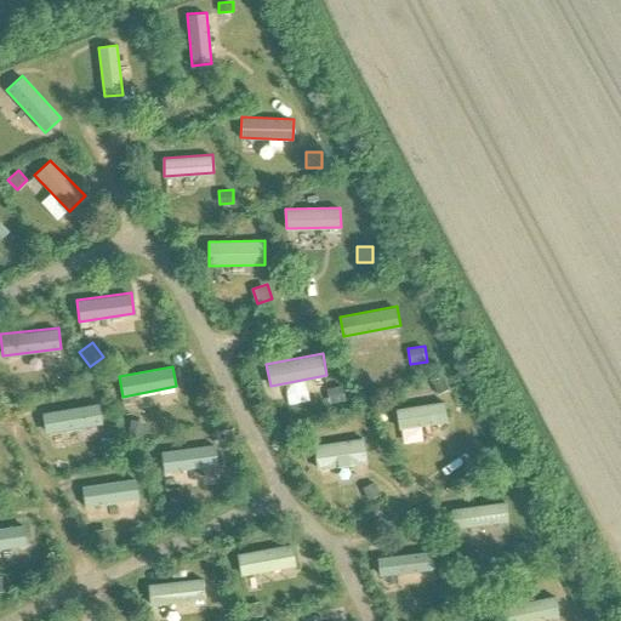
[(444,376),(433,380),(438,396),(449,392),(444,376)]
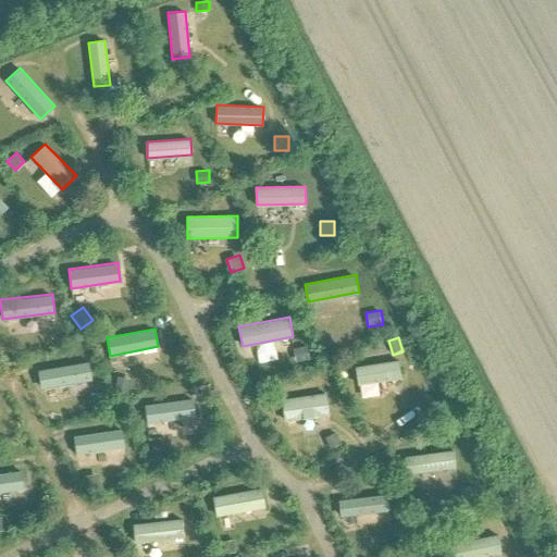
[(309,346),(293,348),(296,363),(311,360),(309,346)]
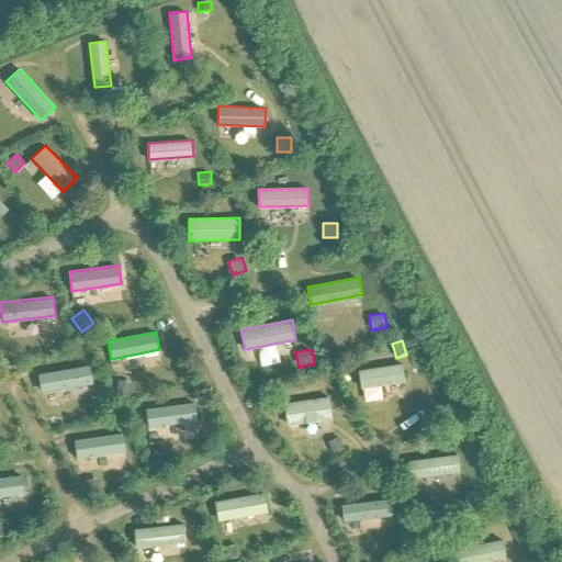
[(404,363),(359,369),(361,389),(406,383),(404,363)]
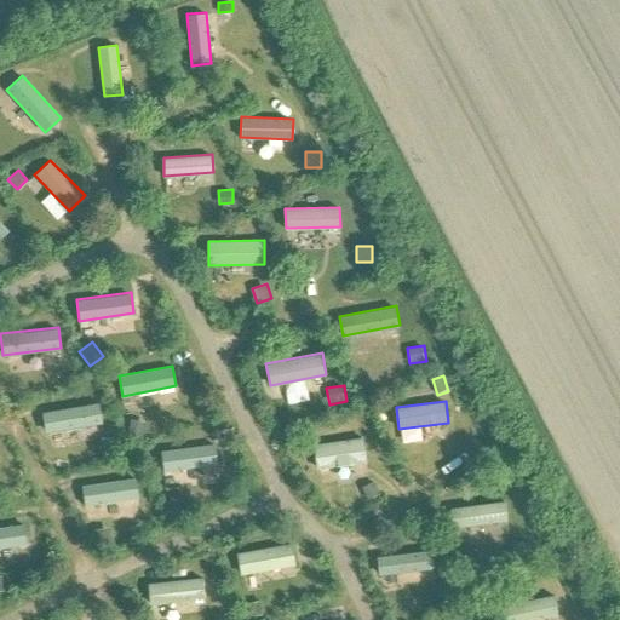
[(99,402),(41,412),(45,432),(103,423),(99,402)]
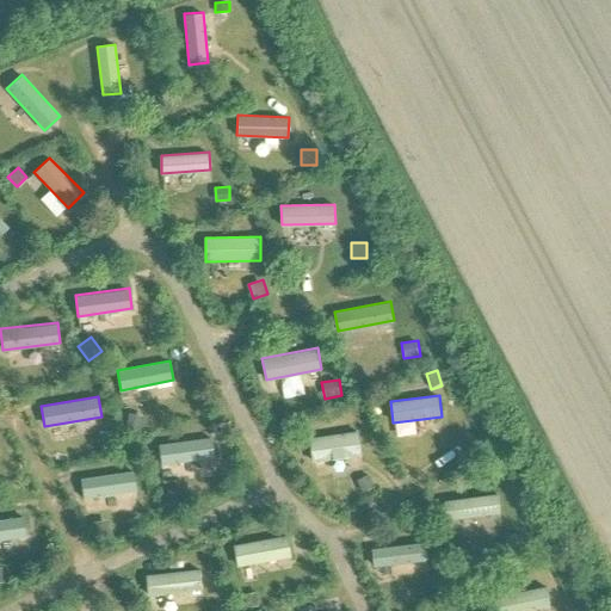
[(144,415),(128,412),(125,427),(141,431),(144,415)]
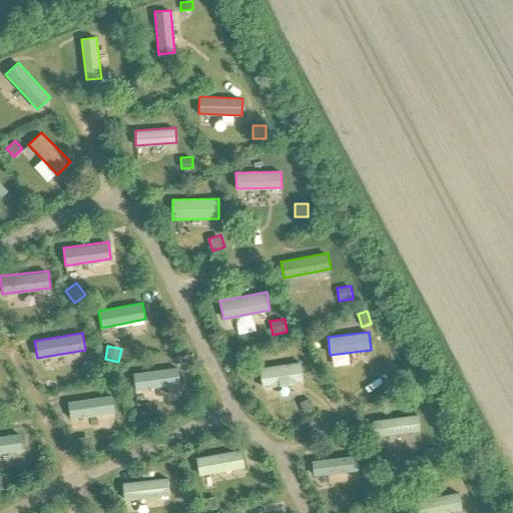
[(98,360),(83,362),(85,375),(100,373),(98,360)]
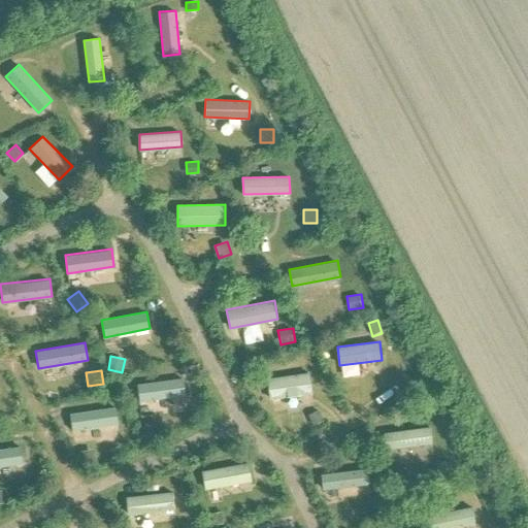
[(310,372),(267,377),(270,398),(312,393),(310,372)]
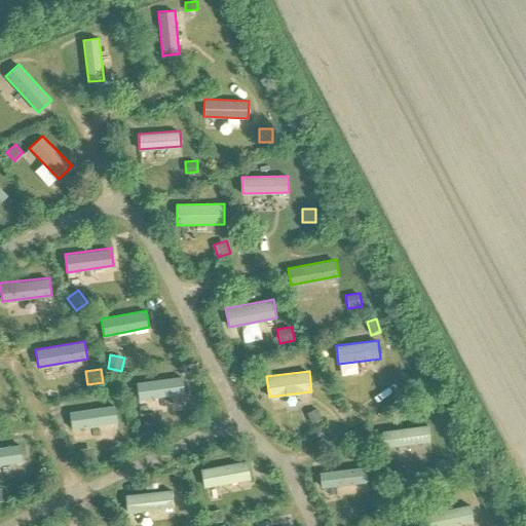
[(183,376),(137,382),(139,399),(185,393),(183,376)]
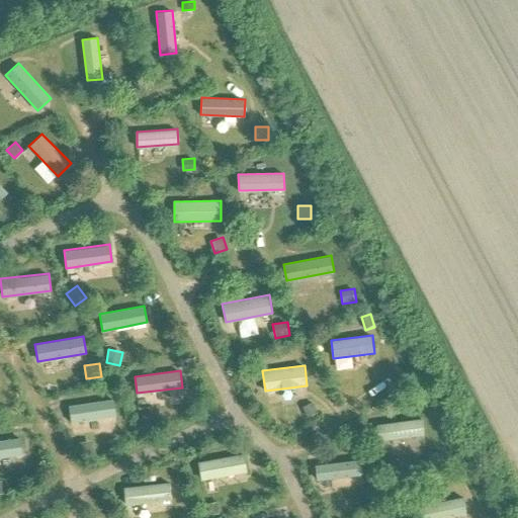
[(113,399),(69,406),(71,422),(116,415),(113,399)]
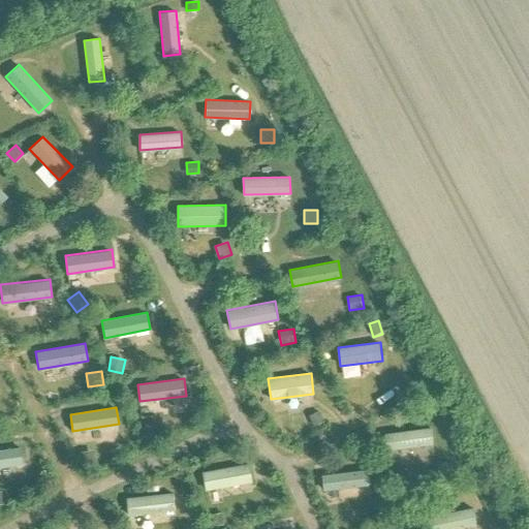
[(320,408),(309,414),(314,426),(327,421),(320,408)]
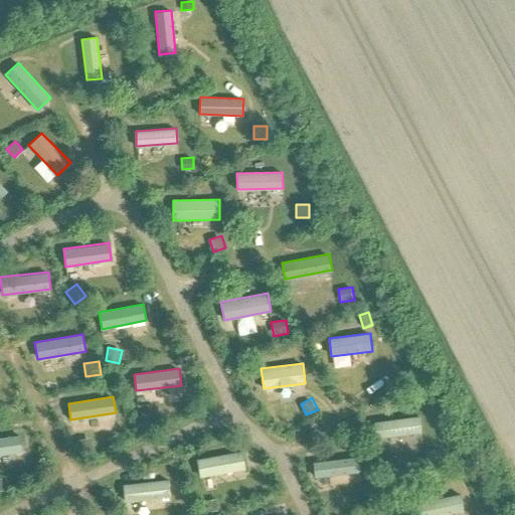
[(153,416),(140,413),(137,423),(150,426),(153,416)]
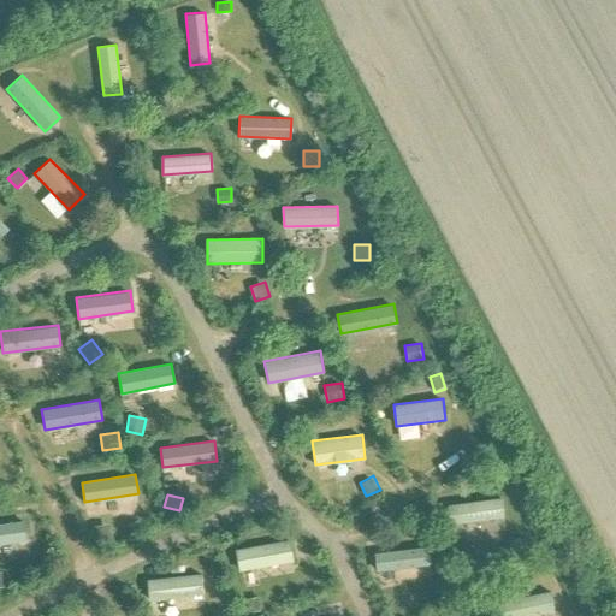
[(502,497),(448,504),(450,523),(504,517),(502,497)]
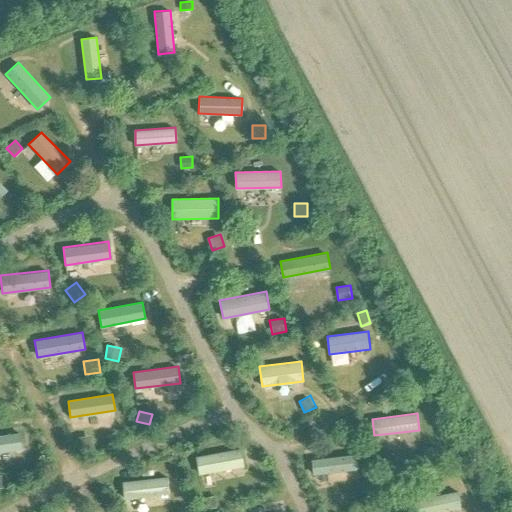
[(20,432),(0,434),(0,452),(22,450),(20,432)]
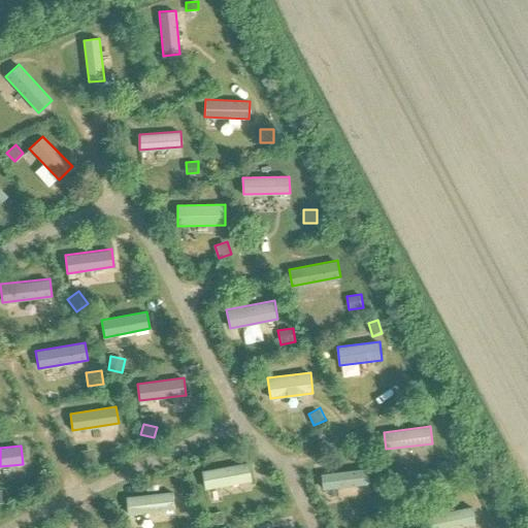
[(93,449),(78,451),(80,462),(95,460),(93,449)]
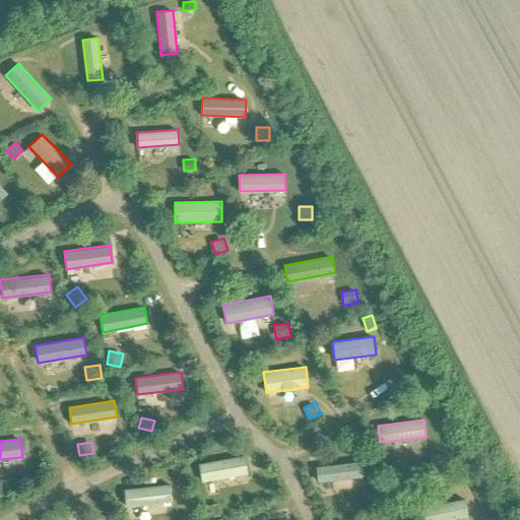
[(445,455),(431,453),(430,465),(443,467),(445,455)]
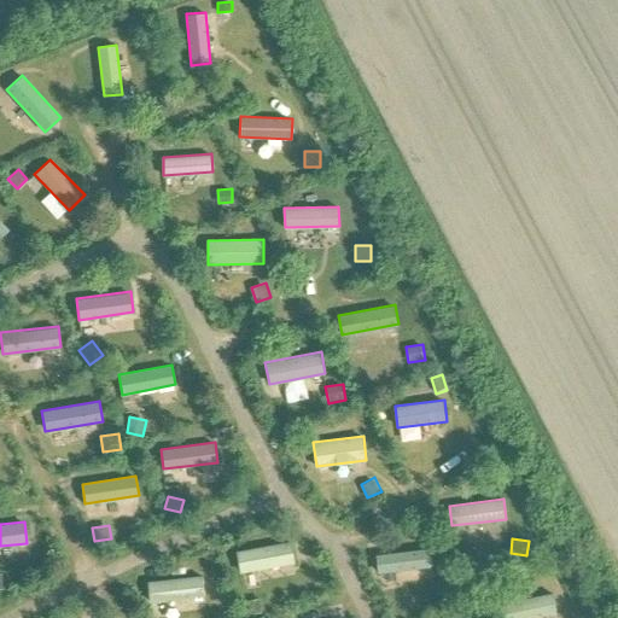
[(292,541),(237,551),(240,572),(296,563),(292,541)]
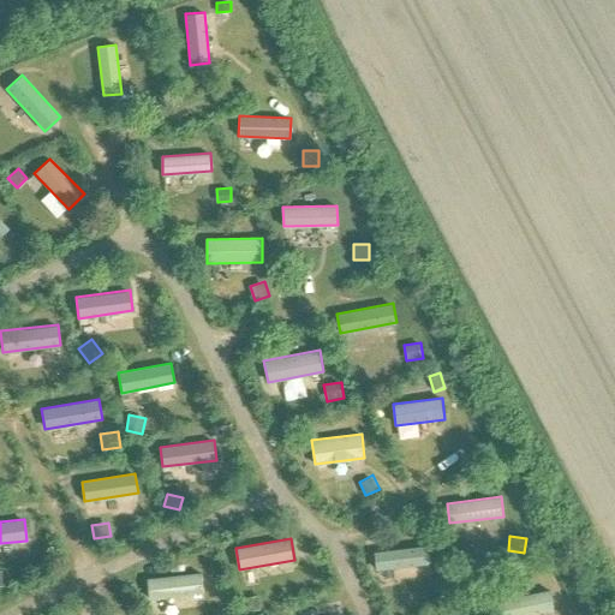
[(428,545),(374,551),(376,569),(430,565),(428,545)]
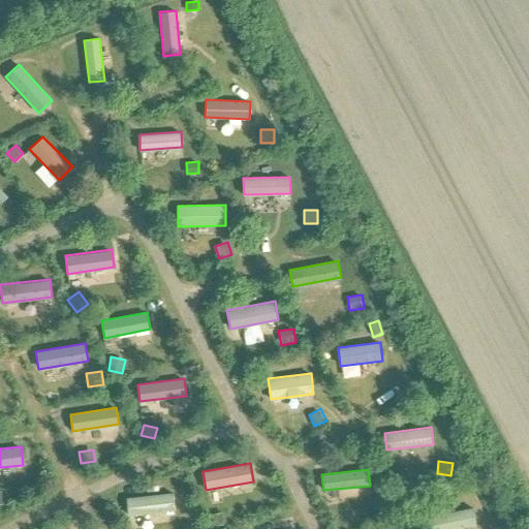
[(173,492),(126,497),(128,515),(175,509),(173,492)]
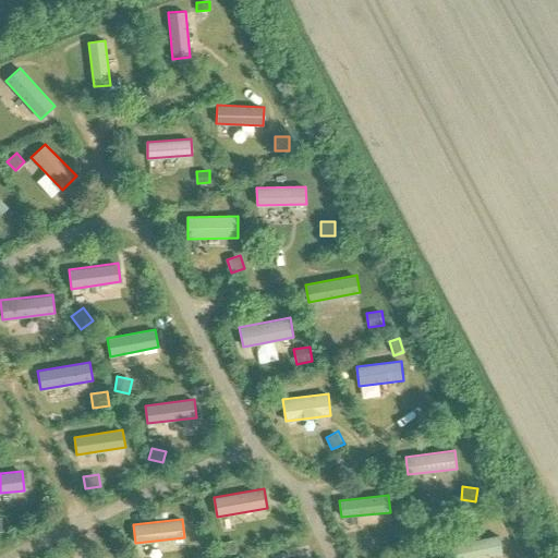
[(403,523),(390,524),(391,538),(404,537),(403,523)]
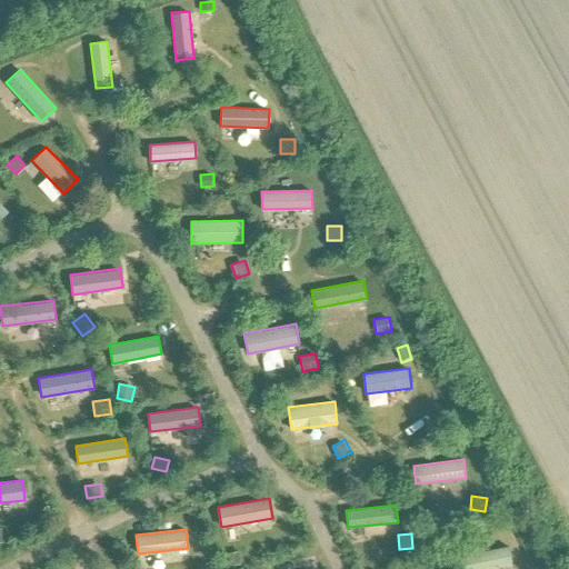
[(510,546),(458,556),(460,568),(486,568),(513,563),(510,546)]
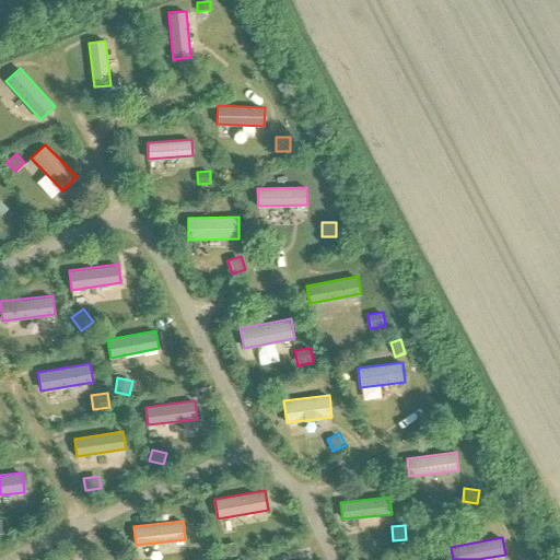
[(237,555),(234,543),(221,546),(224,558),(237,555)]
